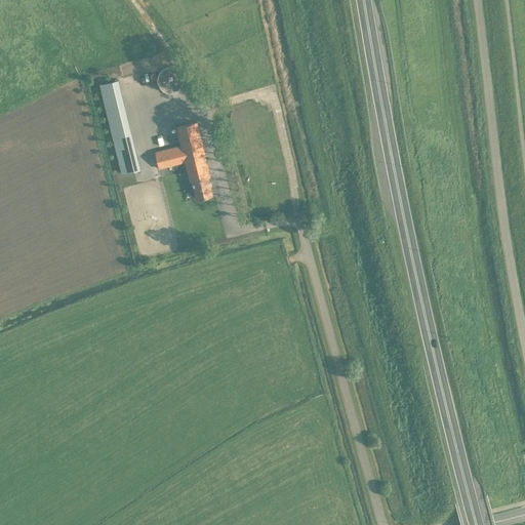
[(162,69),(159,72),(157,75),(156,79),(157,83),(158,85),(160,88),(162,90),(164,91),(166,91),(169,92),(171,91),(174,90),(176,89),(178,88),(179,86),(180,83),(182,81),(182,77),(180,74),(178,70),(174,68),(171,67),(168,67),(165,67),(162,69)]
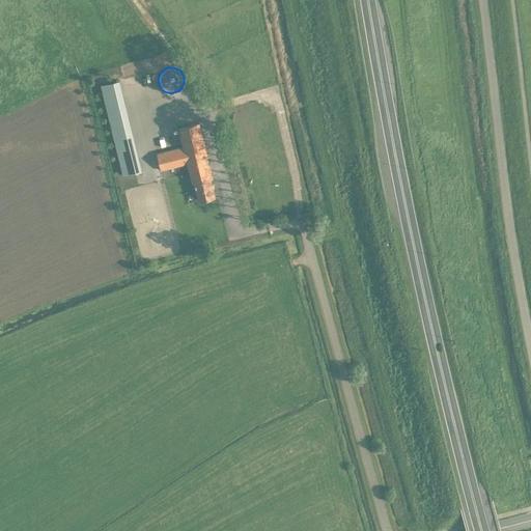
[(140,170),(118,79),(100,83),(122,174),(140,170)]
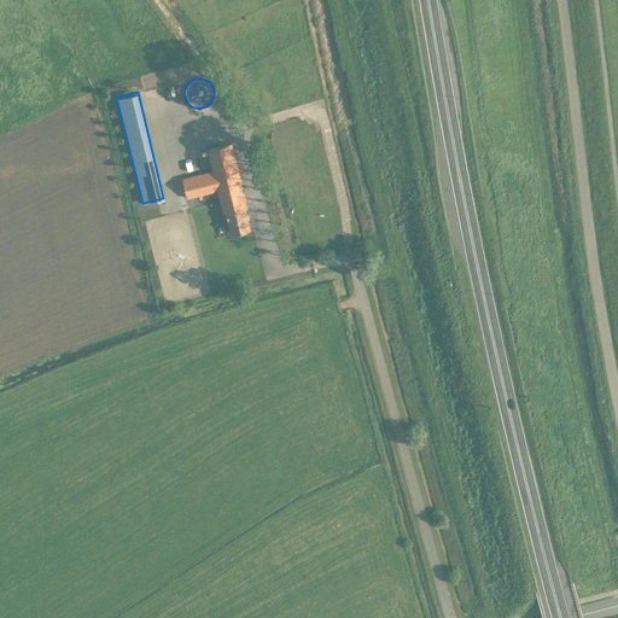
[(190,139),(172,147),(175,153),(192,146),(190,139)]
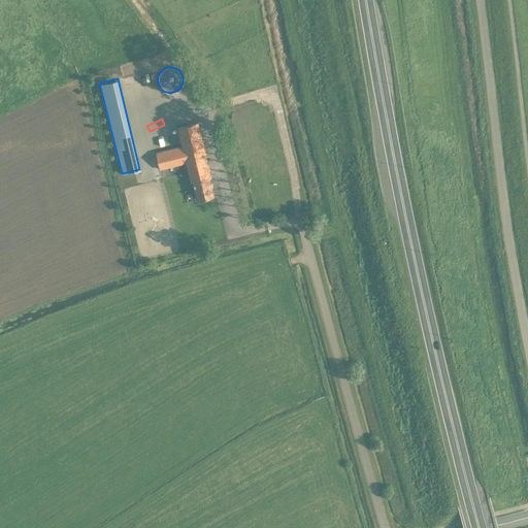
[(182,145),(155,152),(159,168),(186,162),(190,180),(192,180),(196,199),(213,194),(208,176),(210,175),(197,121),(176,126),(182,145)]
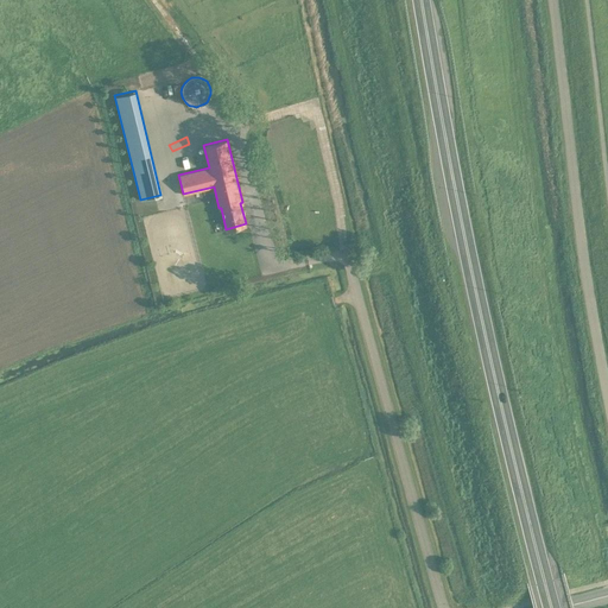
[(176,163),(194,158),(191,145),(172,150),(176,163)]
